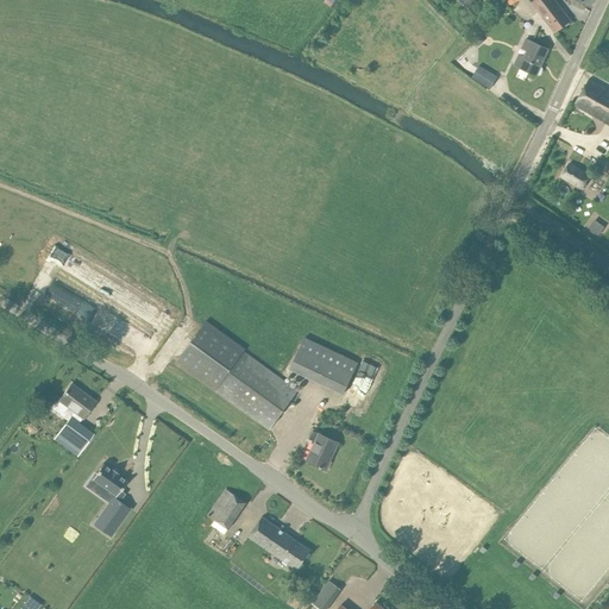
[(529,0),(554,32),(564,25),(566,26),(569,23),(569,20),(570,20),(554,0),(529,0)]
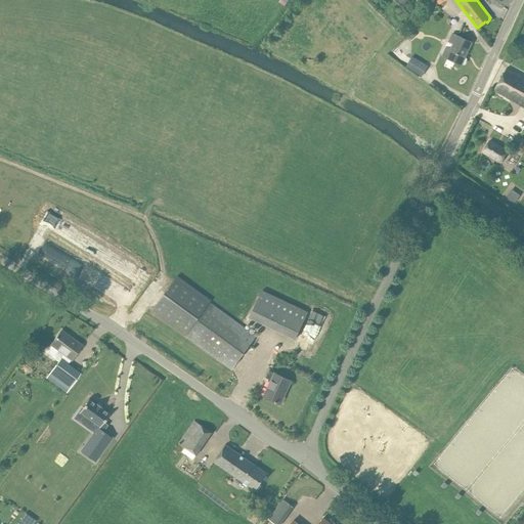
[(464,57),(472,42),(451,33),(448,42),(452,44),(450,48),(446,46),(442,55),(461,64),(462,63),(463,63),(464,63),(466,59),(466,57),(464,57)]
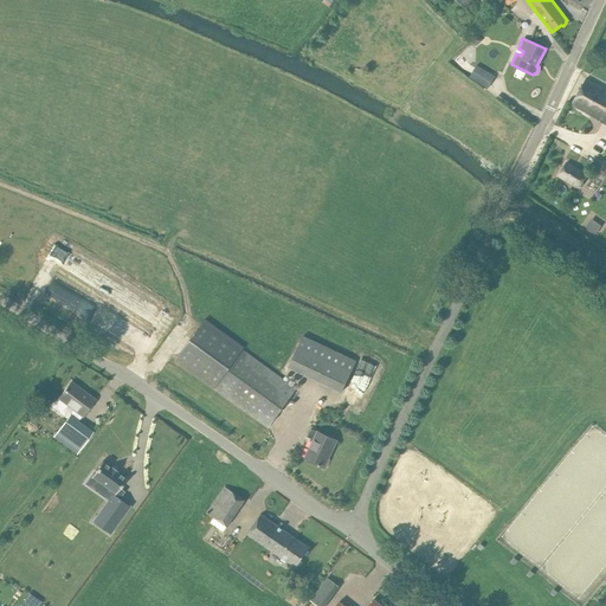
[(477,65),(469,77),(487,89),(495,77),(477,65)]
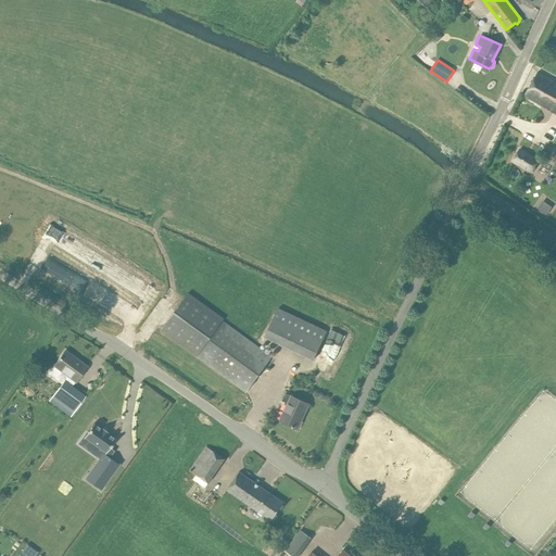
[(555,81),(536,72),(523,96),(555,114),(555,81)]
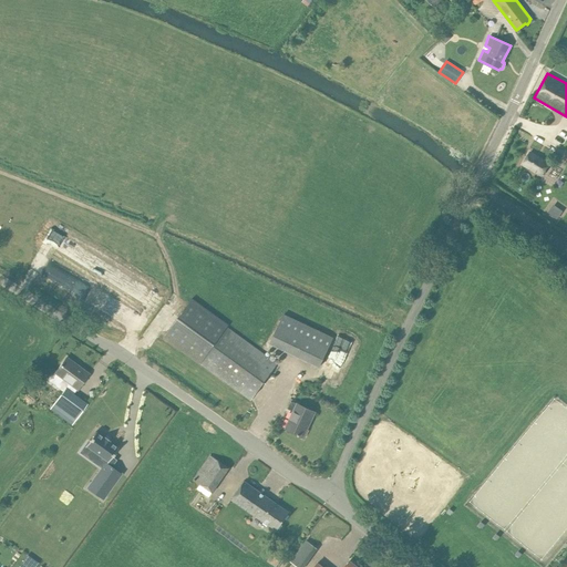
[(539,175),(547,163),(528,152),(521,164),(539,175)]
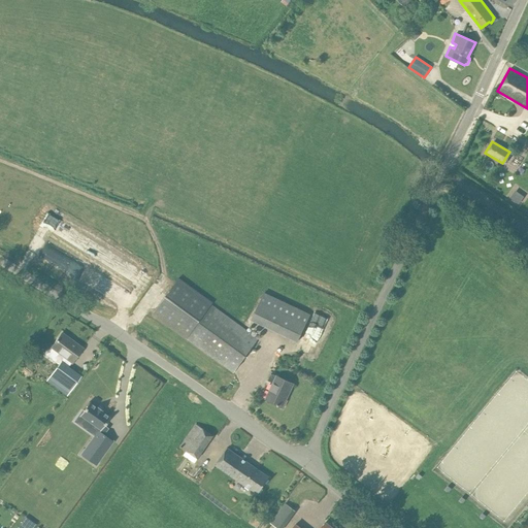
[(515,194),(510,199),(518,204),(522,198),(515,194)]
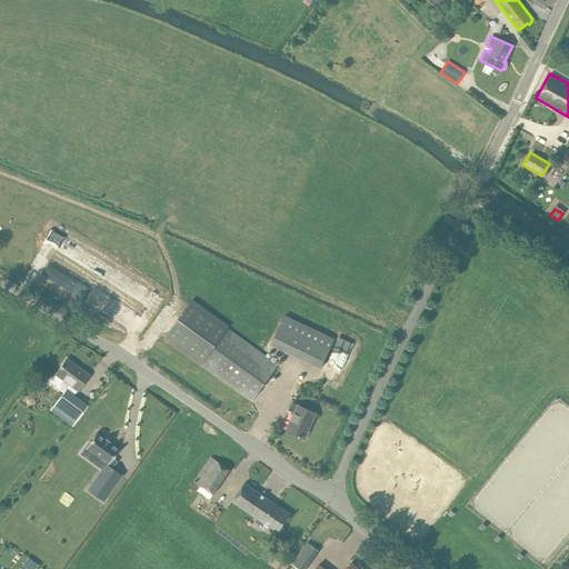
[(192,299),(163,339),(200,365),(251,401),(278,365),(228,328),(229,326),(192,299)]
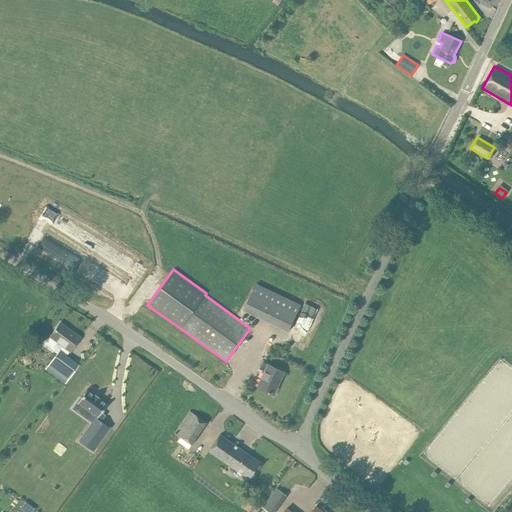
[(288,331),(301,304),(256,283),(243,310),(288,331)]
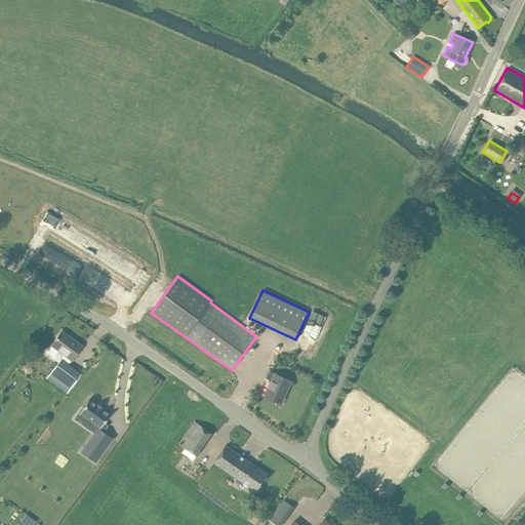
[(71,360),(82,346),(62,330),(50,345),(64,355),(48,375),(52,377),(69,390),(80,373),(68,364),(69,364),(69,363),(71,360)]
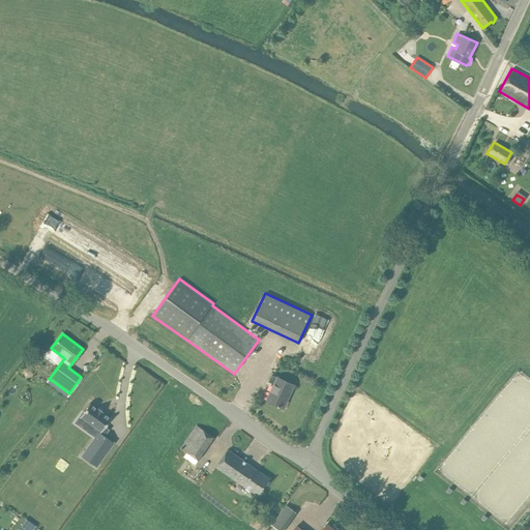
[(274,383),(266,401),(284,409),(294,385),(272,375),(269,381),(274,383)]
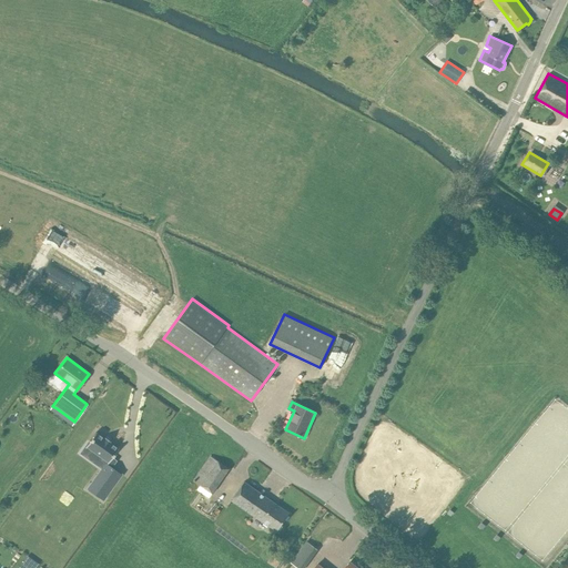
[(104,437),(104,438),(95,433),(85,447),(93,453),(90,457),(103,466),(87,489),(103,500),(121,475),(111,467),(115,460),(111,458),(118,448),(110,443),(111,442),(104,437)]
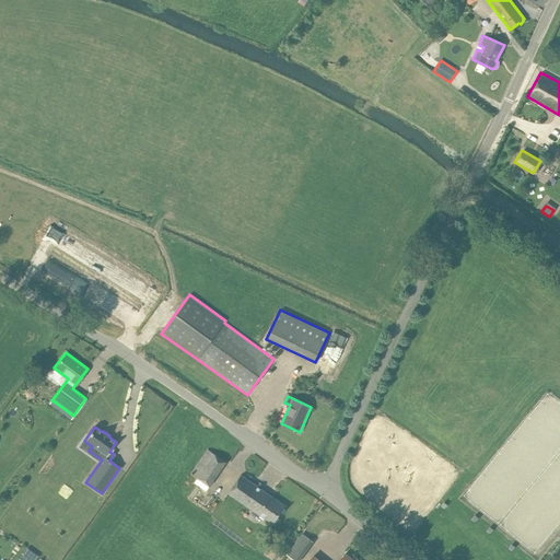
[(214,454),(208,450),(191,474),(209,486),(226,462),(214,454)]
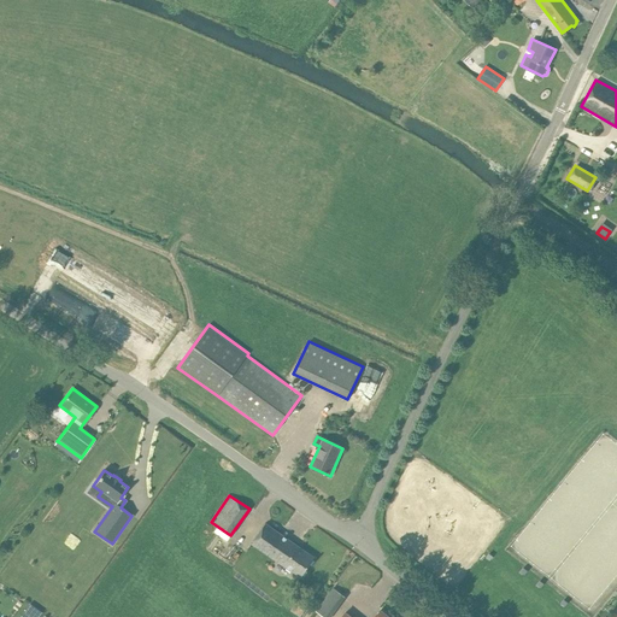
[(265,523),(251,544),(300,577),(315,557),(265,523)]
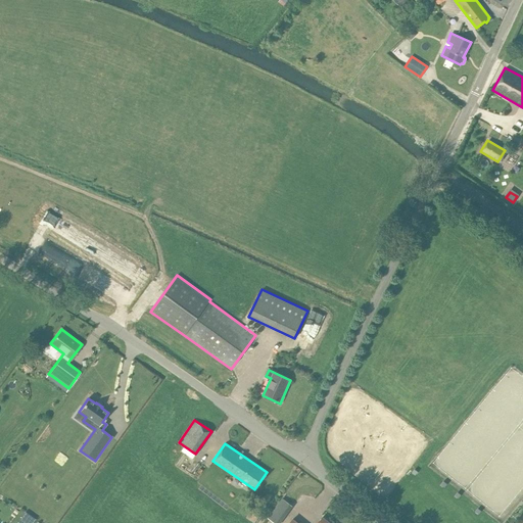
[(270,519),(277,522),(282,522),(293,503),(282,496),(270,519)]
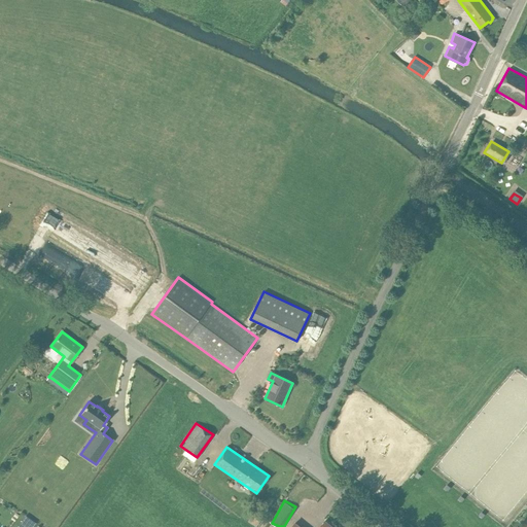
[(22,523),(27,526),(34,526),(38,522),(27,515),(22,523)]
